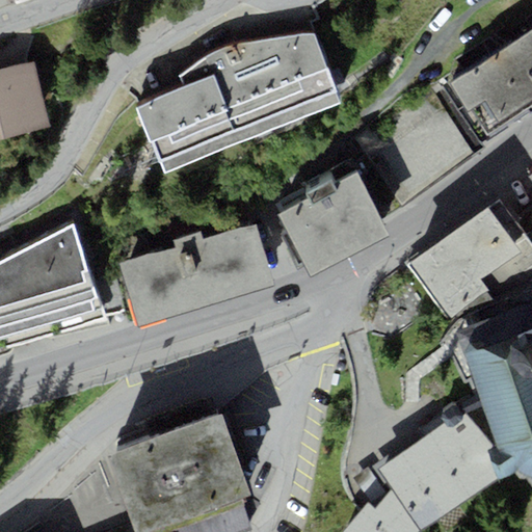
[(531,112),(531,111),(531,28),(444,86),(479,141),(529,109),(531,112)]
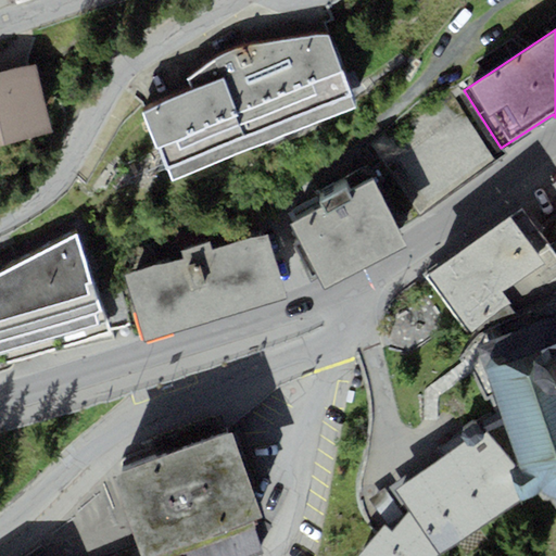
[(168,169),(172,180),(354,106),(348,96),(353,93),(328,34),(244,46),(212,62),(188,79),(191,90),(142,111),(165,171),(168,169)]
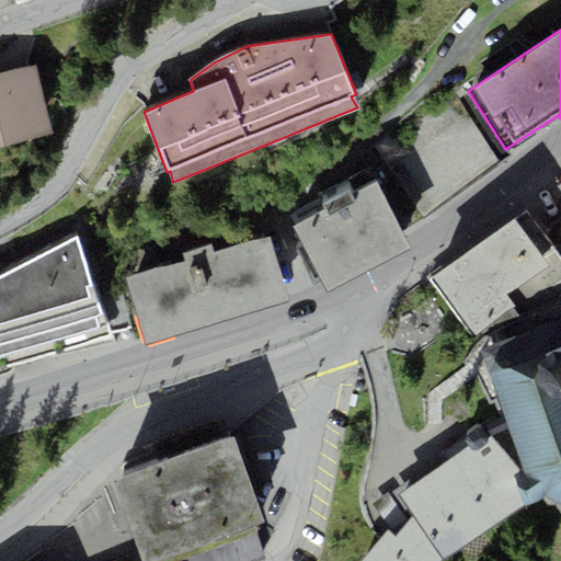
[(0,144),(53,132),(36,63),(0,71),(0,144)]
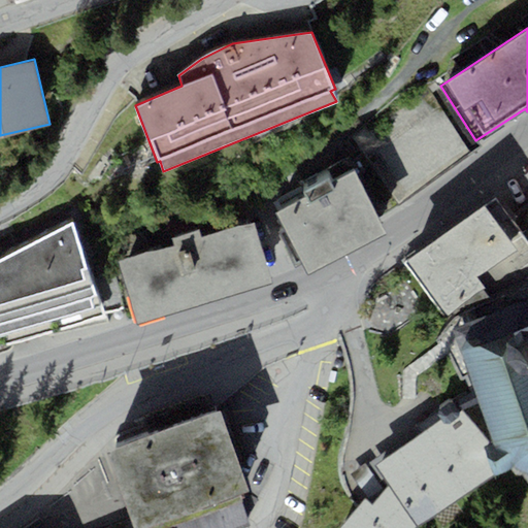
[(307,272),(386,232),(355,171),(332,184),(328,176),(302,191),(305,196),(275,211),(307,272)]
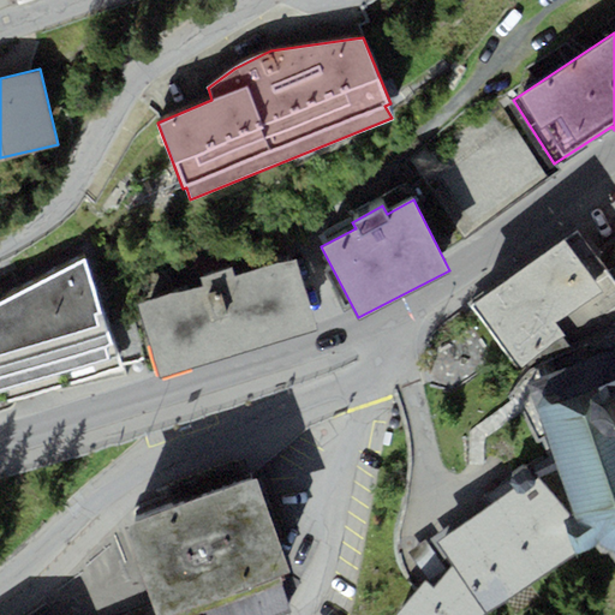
[(614,328),(614,282),(577,230),(473,303),(524,371),(608,335),(614,328)]
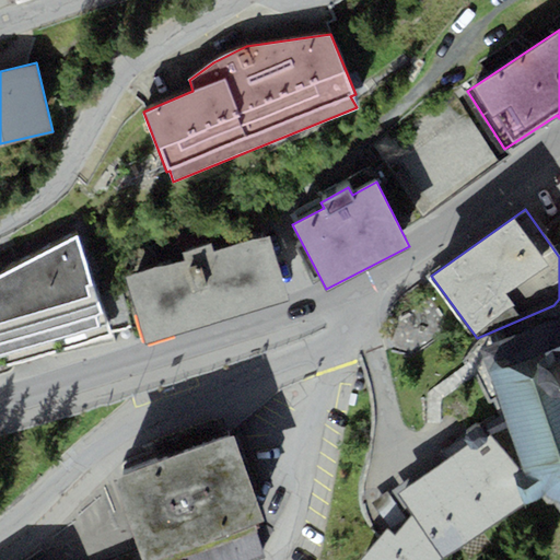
[(146,342),(289,298),(268,232),(214,249),(212,243),(182,253),(184,258),(125,277),(146,342)]
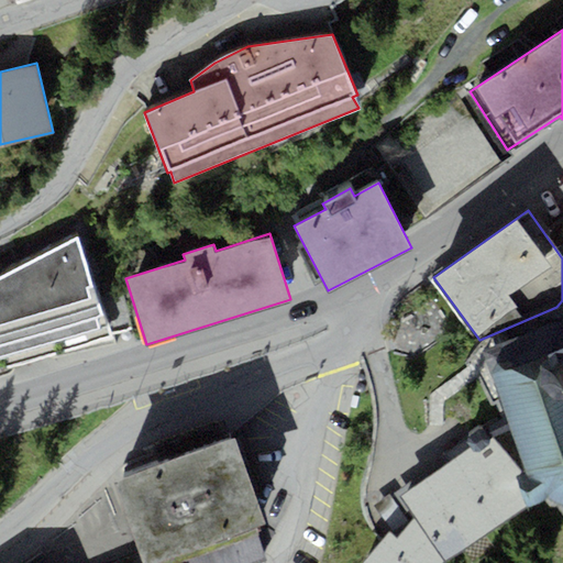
[(0,368),(112,335),(78,236),(0,275),(0,368)]
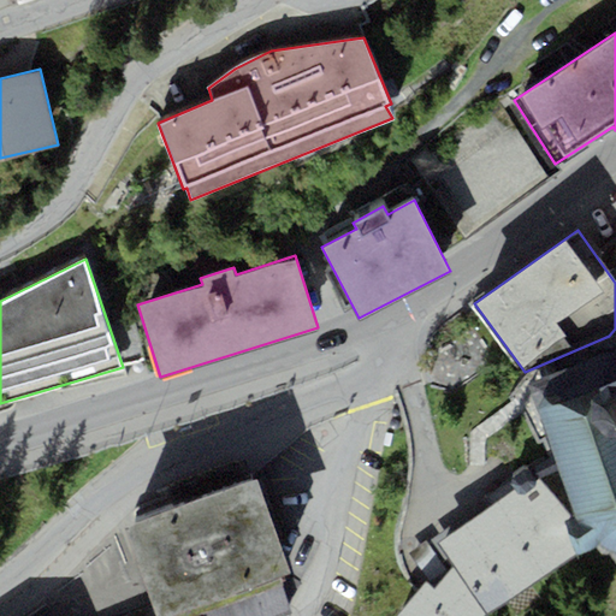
[(615,355),(615,353),(528,383),(554,454),(576,515),(563,521),(579,550),(598,545),(602,554),(614,552),(615,560),(615,355)]
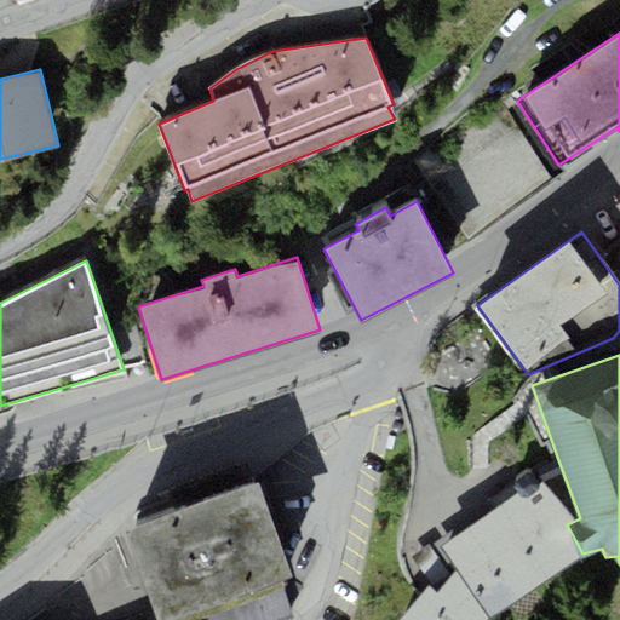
[(535,465),(516,476),(514,486),(518,492),(440,545),(436,539),(411,557),(429,585),(396,619),(486,619),(488,619),(583,554),(567,524),(538,469),(535,465)]
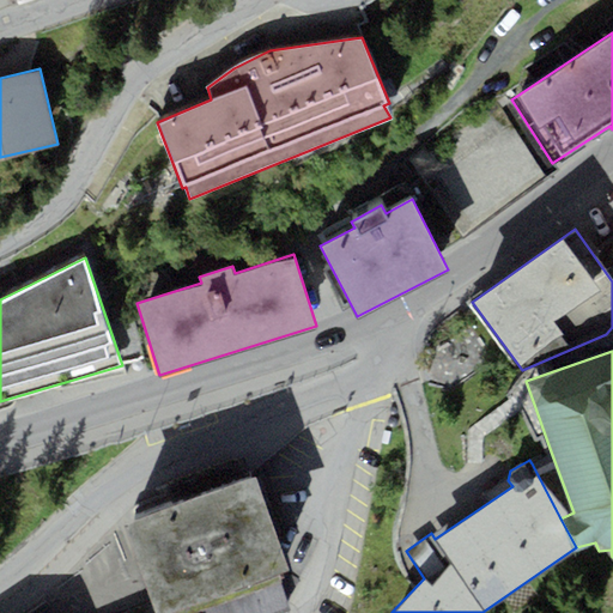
[(255,475),(125,521),(156,612),(169,612),(171,612),(278,572),(287,569),(255,475)]
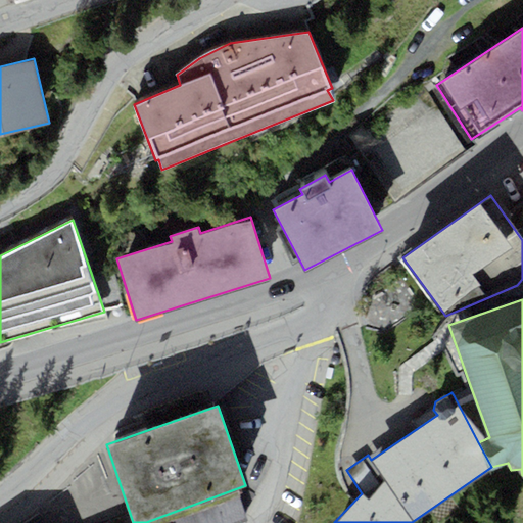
[(241,522),(247,521),(237,488),(146,522),(241,522)]
